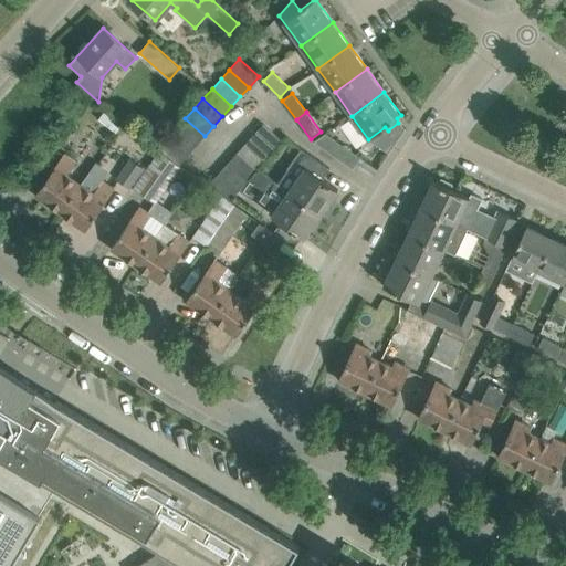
[(196,146),(205,136),(185,118),(176,128),(196,146)]
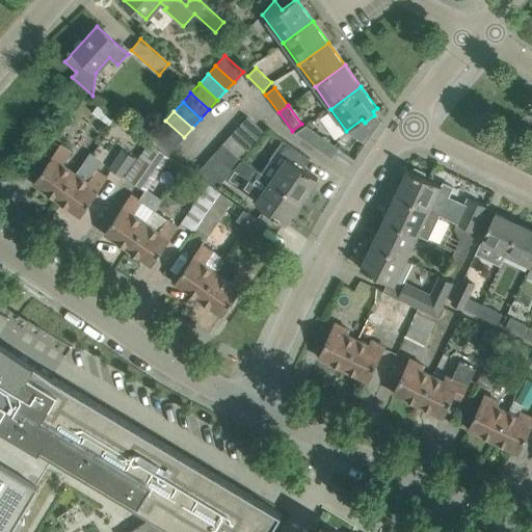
[(265,134),(265,133),(247,117),(238,127),(257,143),(265,134)]
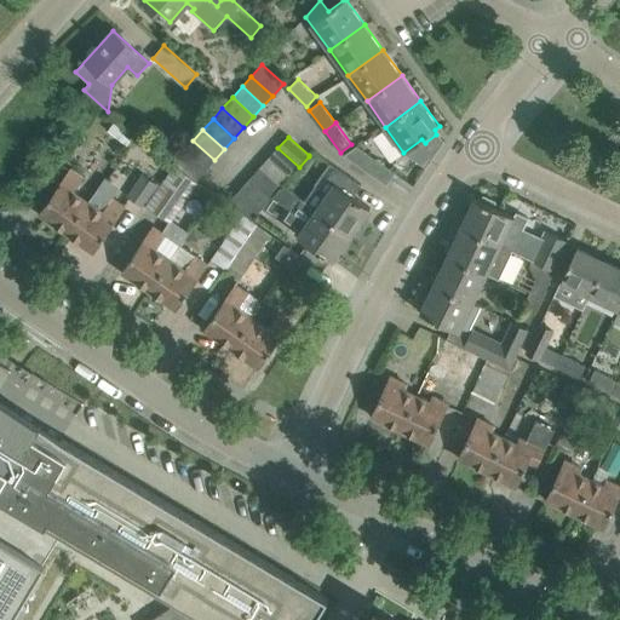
[(205,171),(214,160),(193,141),(183,151),(205,171)]
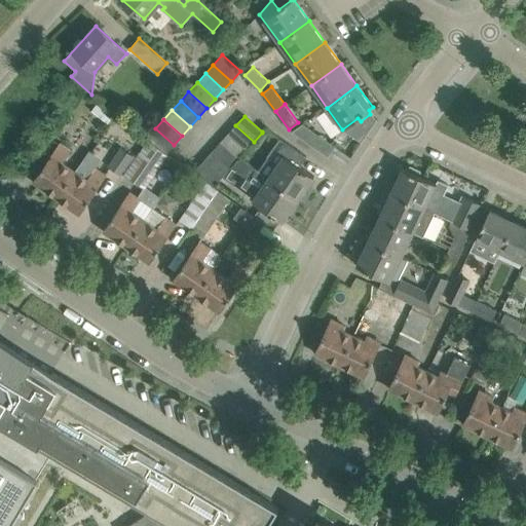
[(335,146),(303,123),(292,132),(328,156),(335,146)]
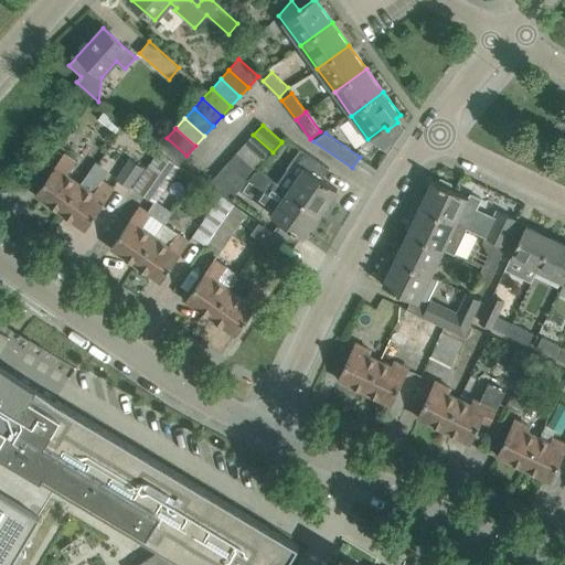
[(264,162),(273,152),(253,135),(245,144),(264,162)]
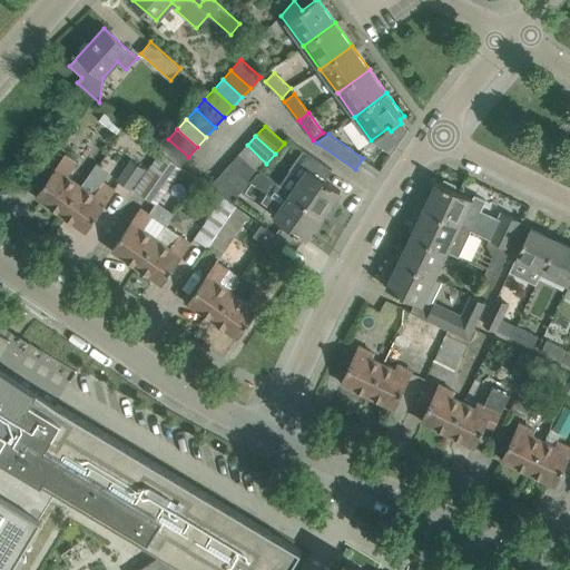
[(179,166),(188,157),(168,139),(160,148),(161,149),(179,166)]
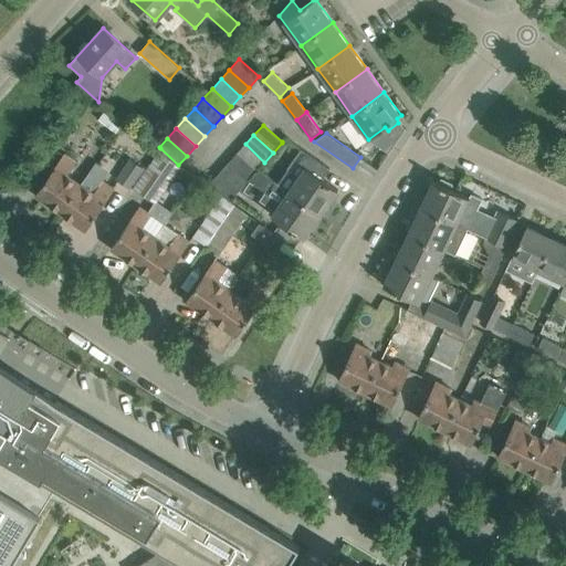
[(255,171),(264,163),(245,144),(237,154),(255,171)]
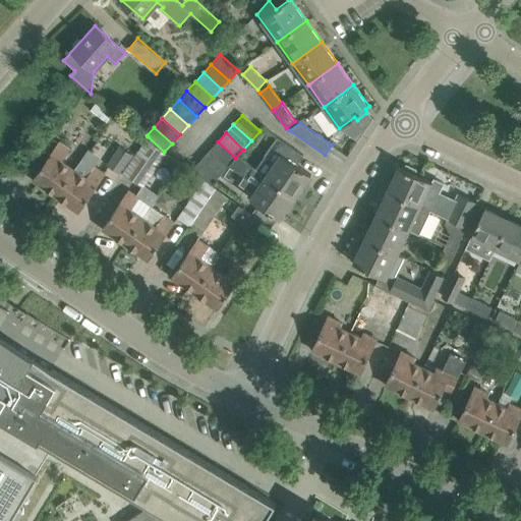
[(164,152),(148,136),(145,139),(136,152),(122,173),(143,187),(166,154),(164,152)]
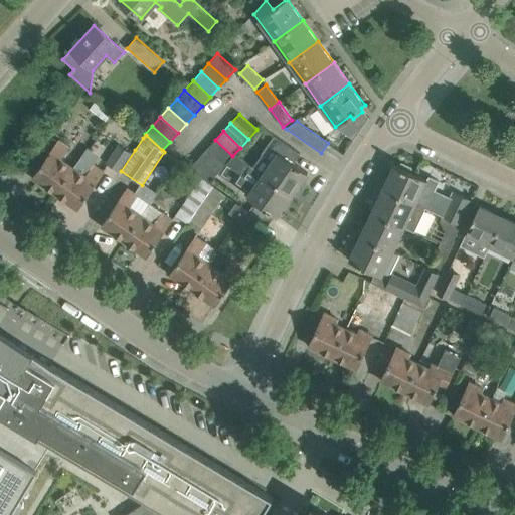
[(293,163),(300,153),(279,138),(272,149),(265,158),(260,155),(252,166),(291,193),(306,173),(307,174),(308,173),(293,163)]
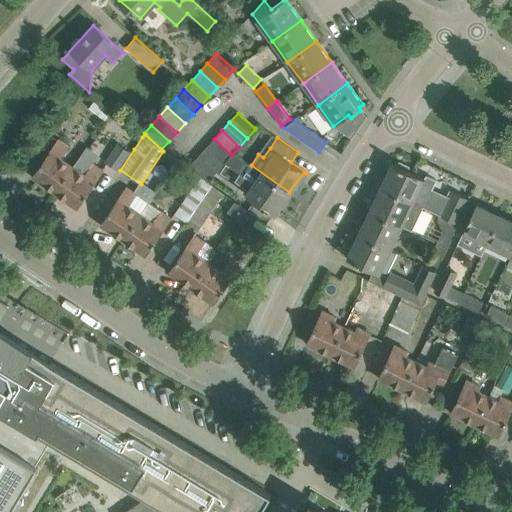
[(60,159),(69,147),(58,139),(32,176),(55,192),(72,167),(60,159)]
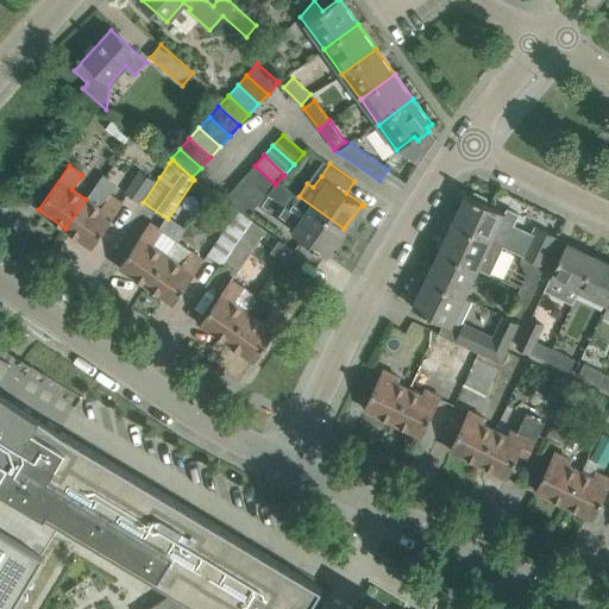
[(264,195),(275,184),(255,165),(244,176),(264,195)]
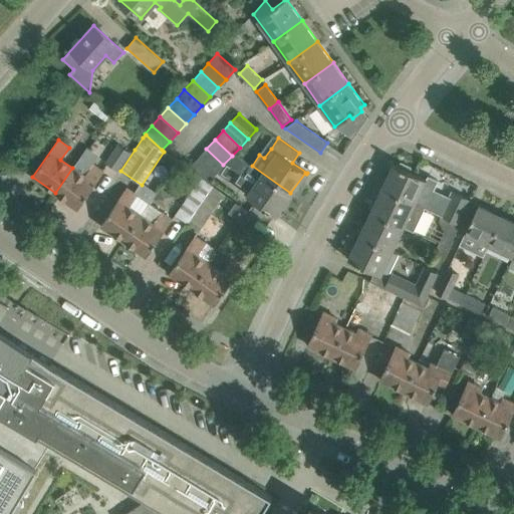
[(132,152),(118,143),(105,162),(118,171),(132,152)]
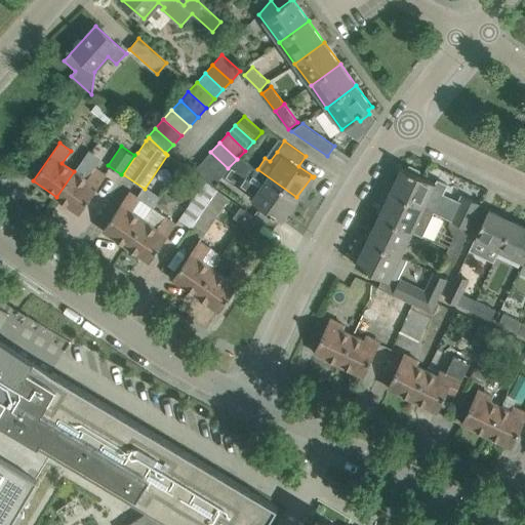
[(219,177),(228,168),(210,152),(202,161),(219,177)]
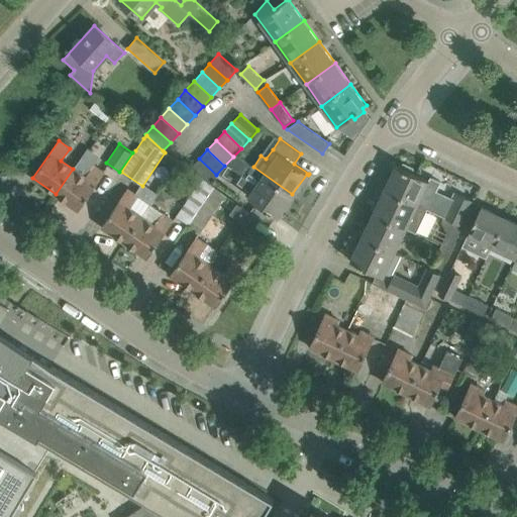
[(209,183),(216,175),(199,159),(191,167),(189,169),(209,183)]
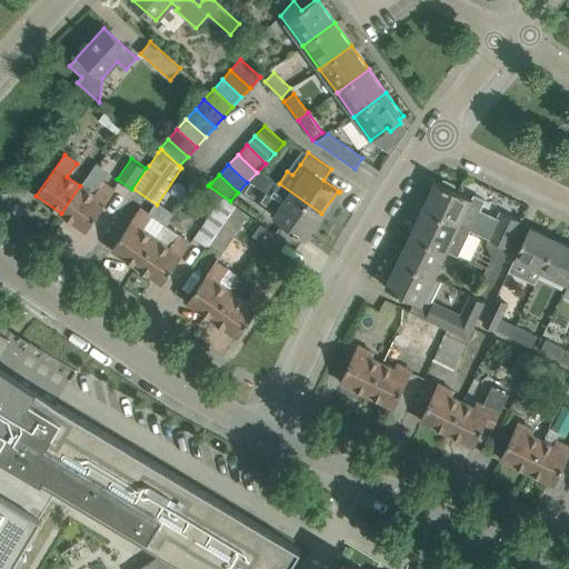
[(473,193),(471,198),(455,190),(455,185),(443,180),(440,183),(436,181),(422,208),(470,231),(475,220),(476,221),(486,199),(473,193)]
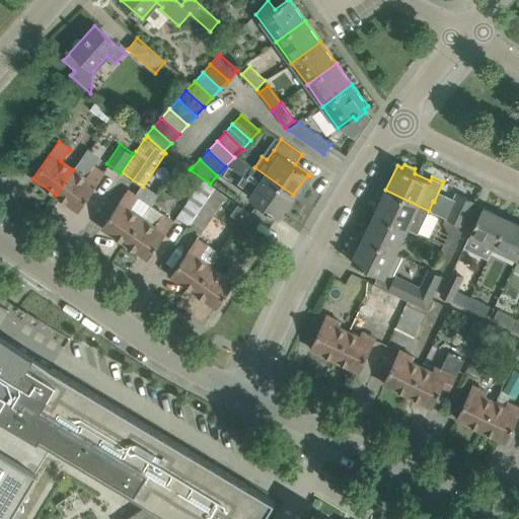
[(244,175),(237,184),(248,193),(246,196),(248,197),(261,206),(277,217),(279,218),(280,217),(279,216),(293,195),(254,167),(251,165),(244,175)]
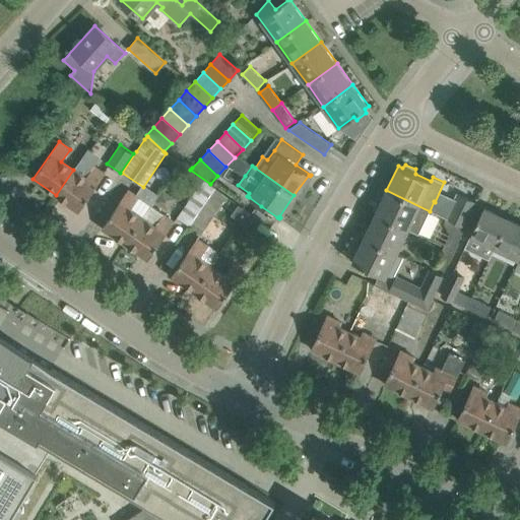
[(190,170),(192,168),(191,167),(186,173),(198,184),(176,216),(187,224),(214,187),(210,184),(190,170)]
